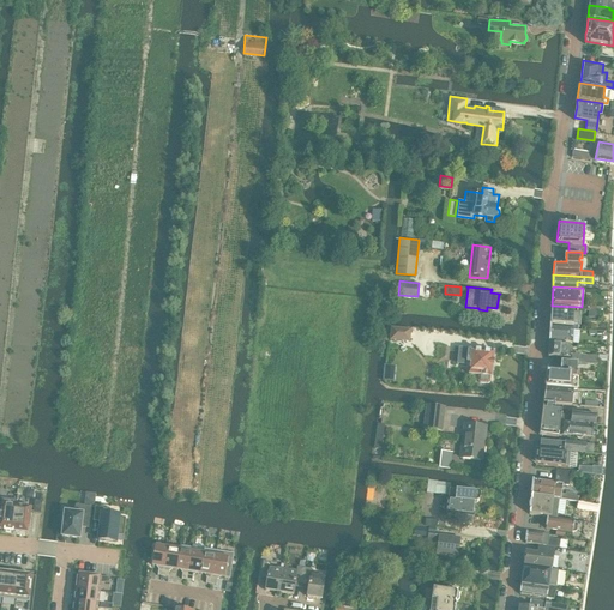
[(552,308),(551,322),(572,324),(572,320),(573,309),(552,308)]
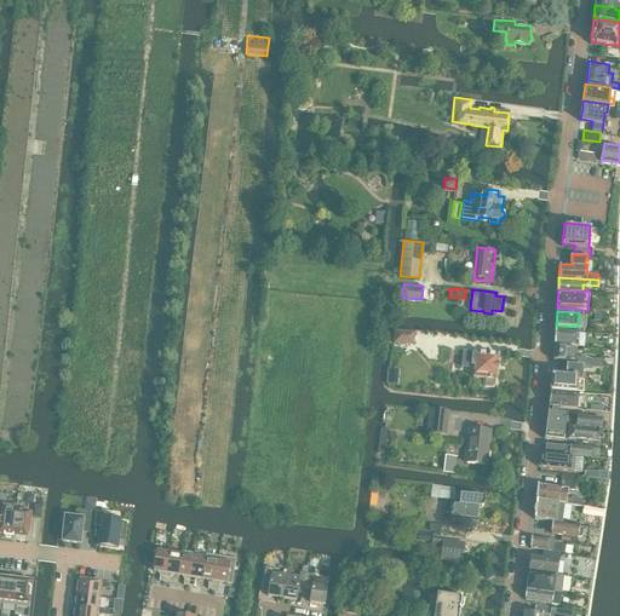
[(556,326),(555,340),(578,343),(578,329),(612,330),(612,324),(583,323),(578,323),(578,327),(556,326)]
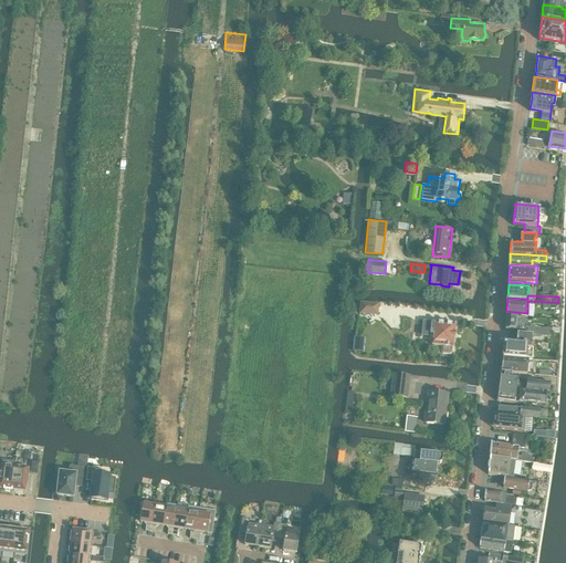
[(360,300),(359,311),(378,313),(379,301),(360,300)]
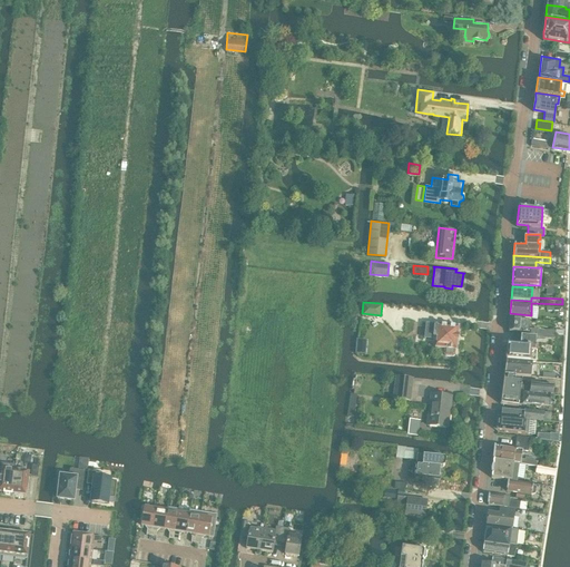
[(510,318),(509,330),(529,331),(530,320),(510,318)]
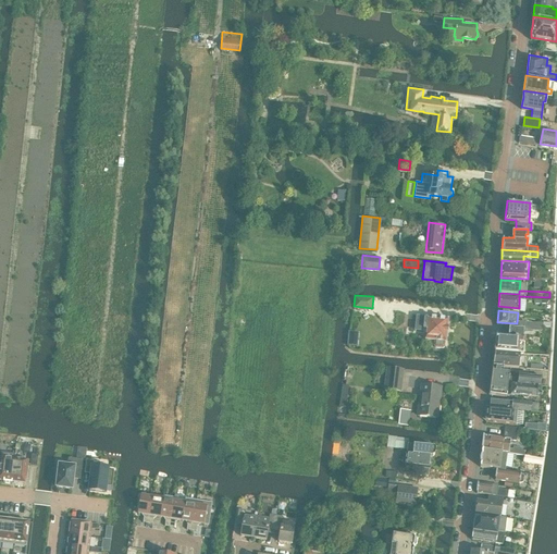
[(434,344),(435,345),(443,346),(444,344),(445,340),(446,340),(446,330),(447,330),(447,325),(448,317),(425,315),(423,330),(425,330),(425,337),(434,339),(434,344)]
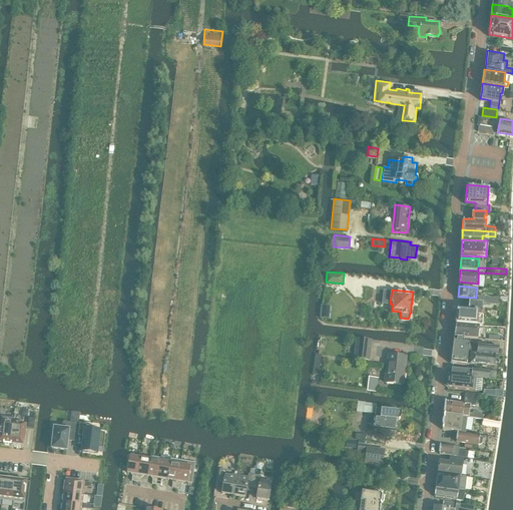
[(457,308),(456,321),(478,323),(482,323),(483,313),(481,313),(482,301),(499,303),(499,296),(477,294),(476,301),(469,301),(468,309),(457,308)]
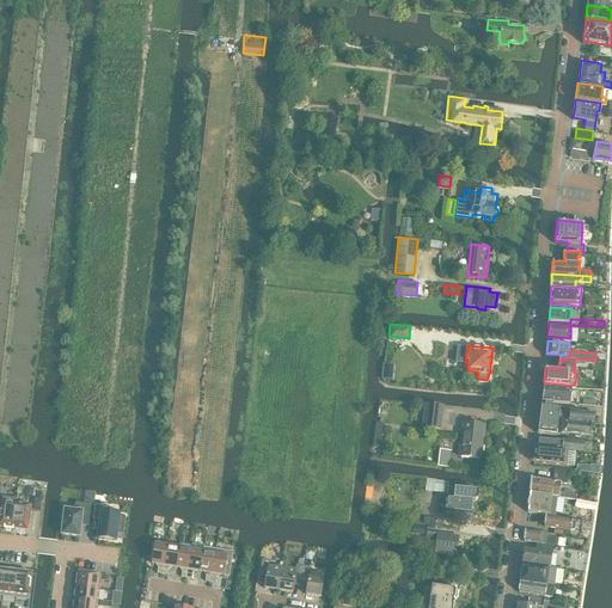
[(544,384),(542,399),(554,400),(569,401),(570,385),(544,382),(544,384)]
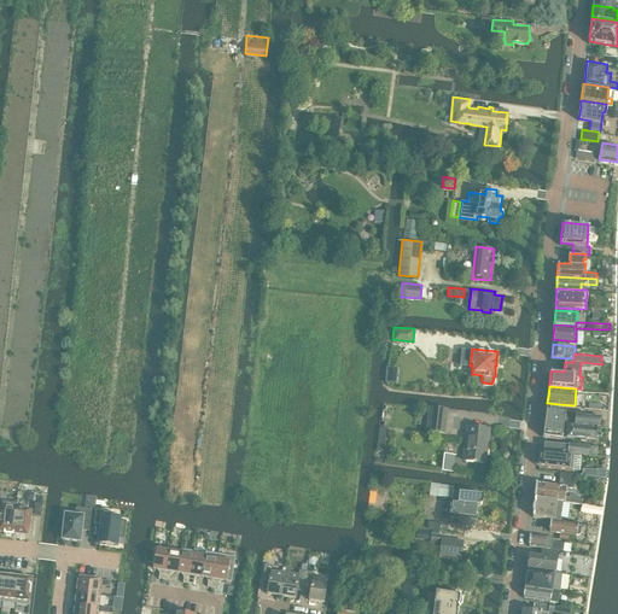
[(547,403),(542,436),(561,437),(561,436),(565,437),(566,420),(565,420),(565,408),(558,408),(559,404),(547,403)]
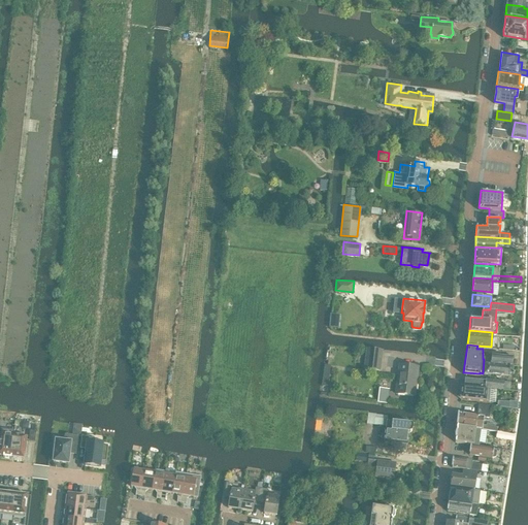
[(380,368),(383,348),(366,346),(363,366),(380,368)]
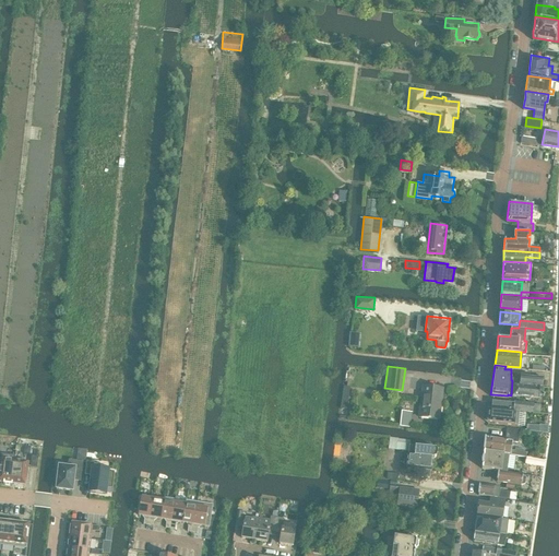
[(520,370),(519,382),(542,385),(542,375),(530,374),(530,371),(520,370)]
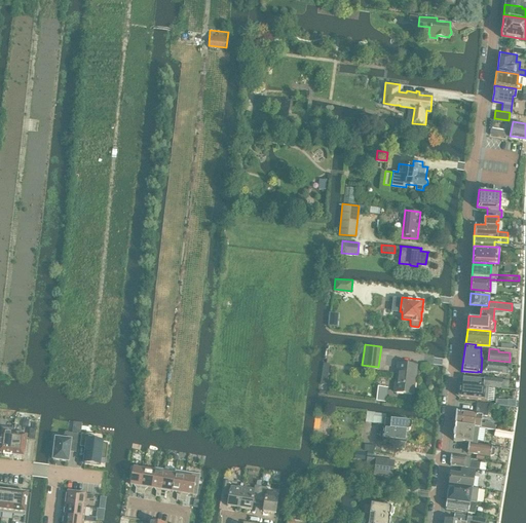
[(510,362),(488,360),(483,360),(482,371),(492,372),(493,373),(497,373),(499,372),(506,372),(508,362),(510,362)]
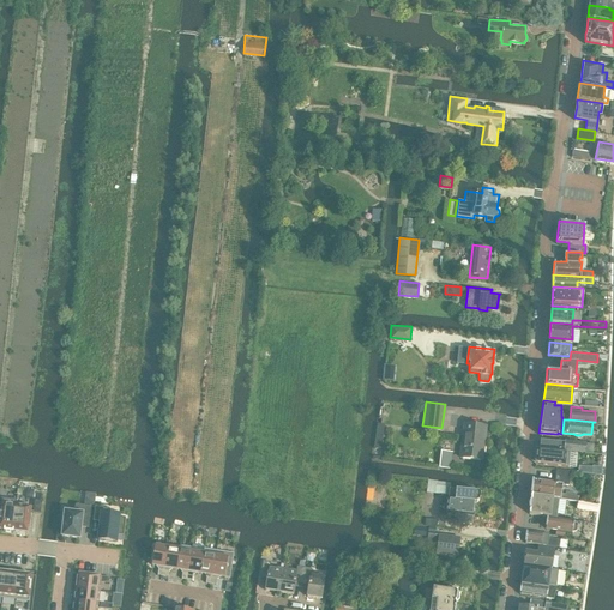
[(464,422),(461,456),(470,457),(481,458),(486,424),(464,422)]
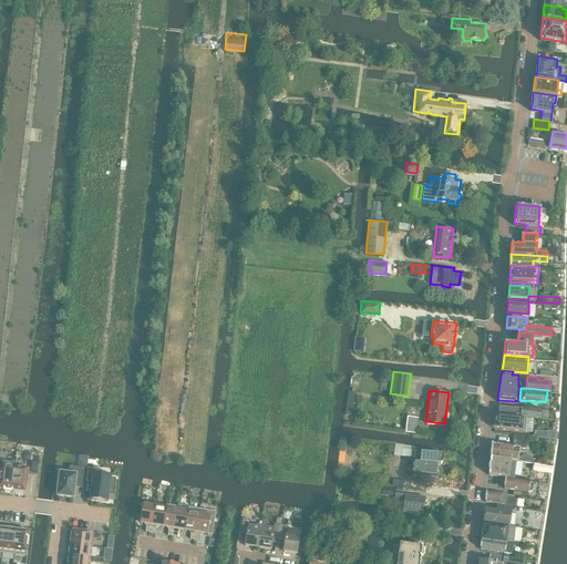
[(500,406),(498,413),(526,416),(532,416),(540,417),(542,407),(521,406),(521,407),(498,404),(498,406),(500,406)]
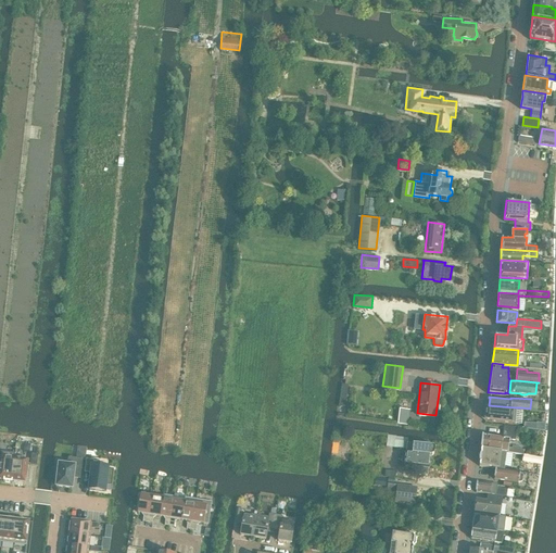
[(484,417),(484,418),(485,418),(491,418),(515,420),(516,407),(489,405),(485,405),(485,414),(484,414),(484,415),(484,417)]
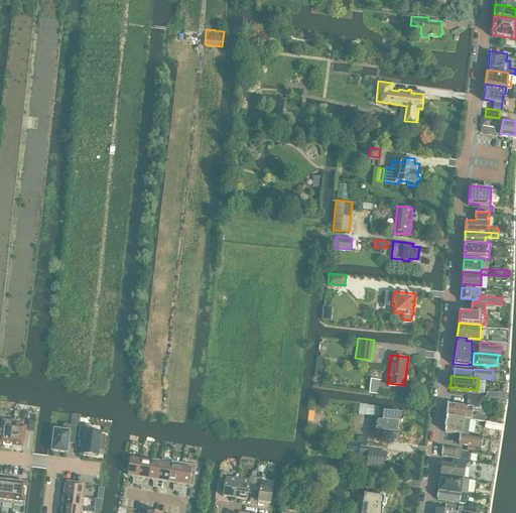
[(447,402),(446,414),(471,417),(471,418),(486,419),(486,415),(483,415),(483,412),(475,411),(475,414),(472,413),(473,405),(478,406),(479,394),(468,393),(466,405),(447,402)]
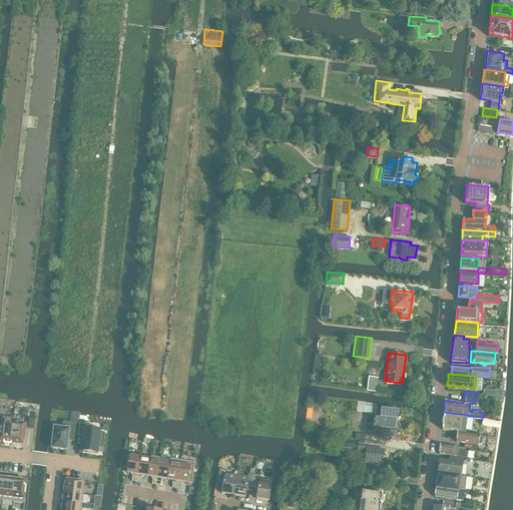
[(373,405),(364,404),(363,411),(372,412),(373,405)]
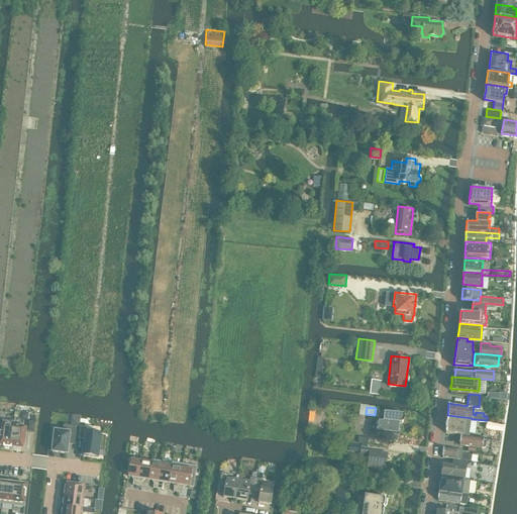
[(388,438),(397,439),(398,433),(399,434),(400,422),(401,422),(403,420),(404,416),(402,413),(378,410),(376,431),(389,432),(388,438)]
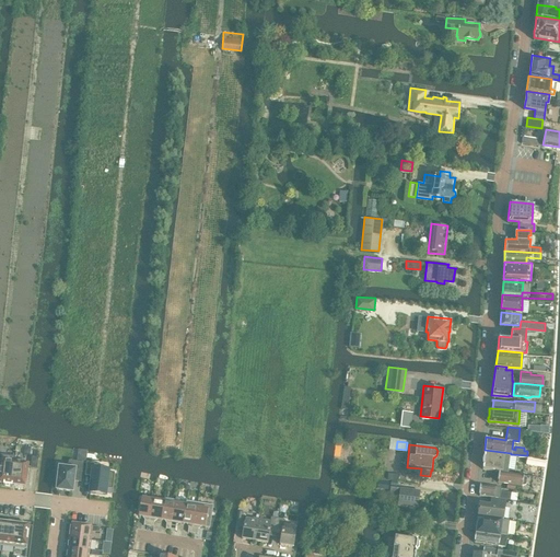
[(485,450),(482,467),(502,470),(504,452),(485,450)]
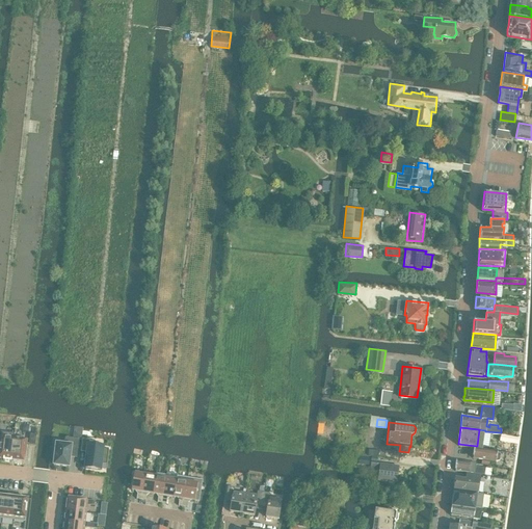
[(1,429),(0,435),(0,456),(3,457),(3,458),(10,459),(14,431),(1,429)]
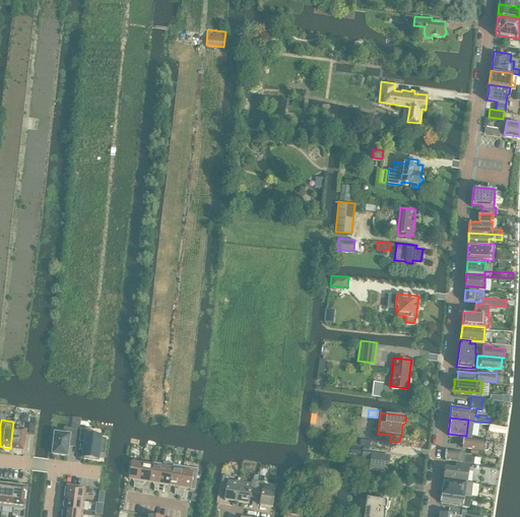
[(13,422),(10,449),(11,449),(11,448),(23,449),(25,428),(13,427),(14,422),(13,422)]
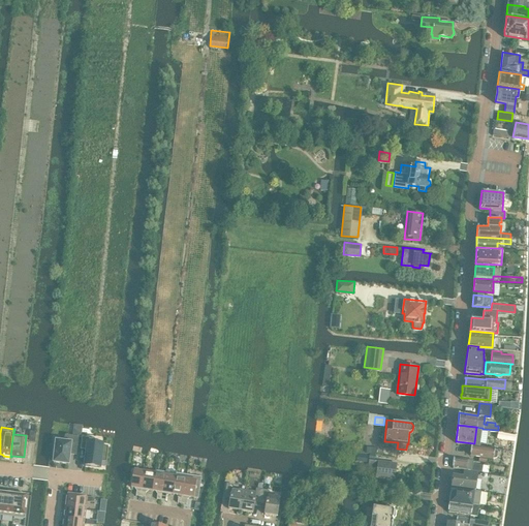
[(53,459),(53,460),(54,460),(67,461),(67,462),(68,462),(68,461),(70,446),(76,447),(79,435),(70,434),(70,440),(57,439),(56,438),(56,439),(54,459),(53,459)]
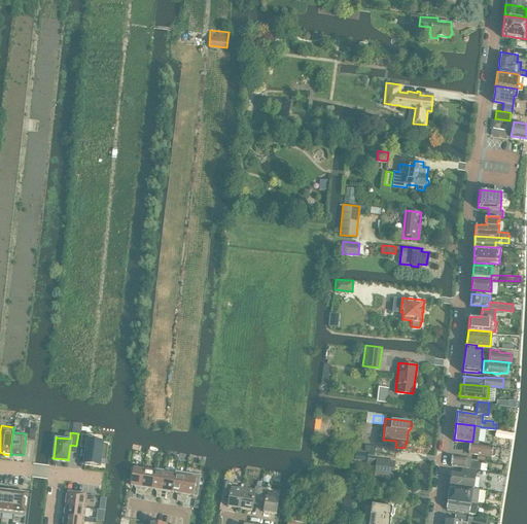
[(81,433),(80,445),(86,446),(86,449),(85,454),(84,461),(99,463),(100,457),(100,455),(105,456),(105,457),(106,457),(107,443),(102,442),(102,441),(88,439),(89,434),(81,433)]
